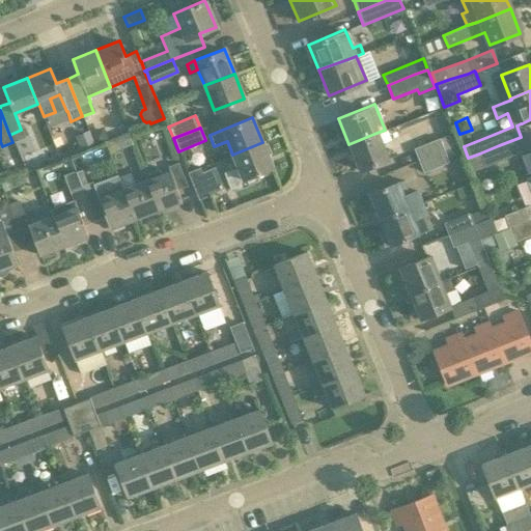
[(91,133),(96,144),(104,142),(108,140),(105,132),(100,129),(91,133)]
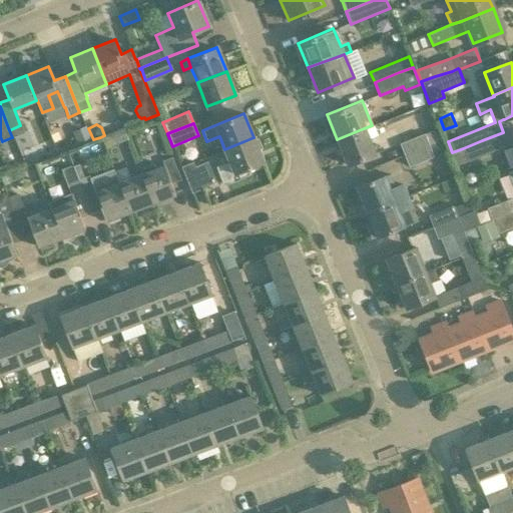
[(86,125),(85,126),(73,130),(78,144),(91,139),(86,125)]
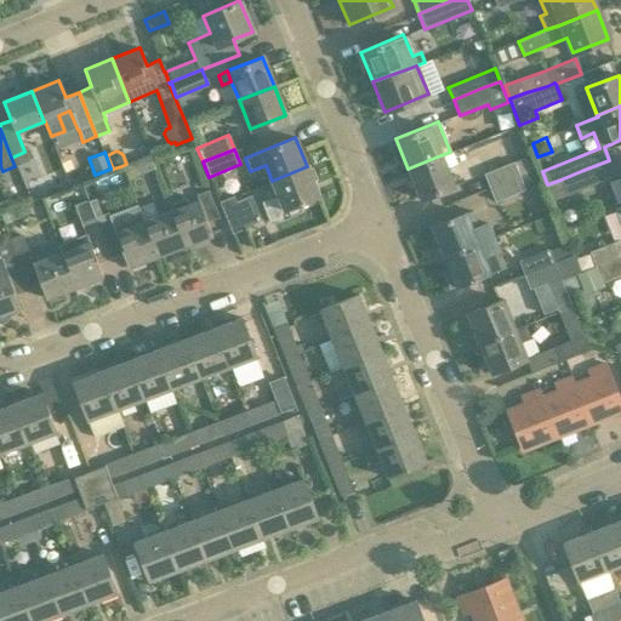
[(456,165),(450,152),(440,155),(408,169),(420,198),(453,184),(446,169),(456,165)]
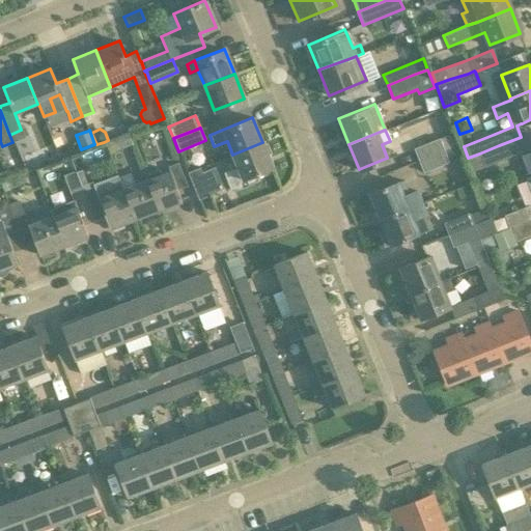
[(104,142),(109,155),(132,145),(127,132),(108,140),(104,142)]
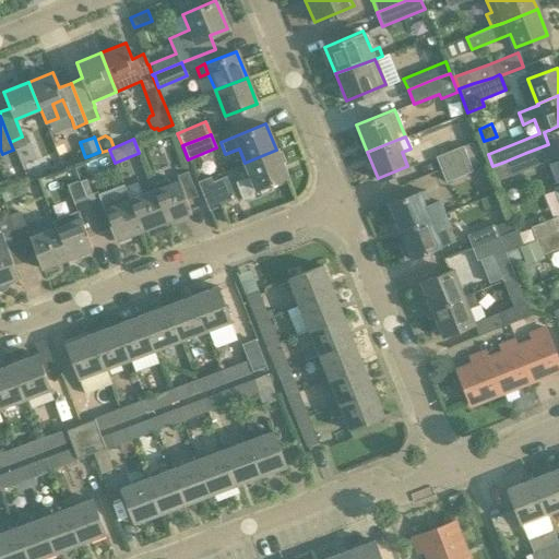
[(477,140),(462,146),(462,145),(435,156),(439,168),(466,158),(482,152),(477,140)]
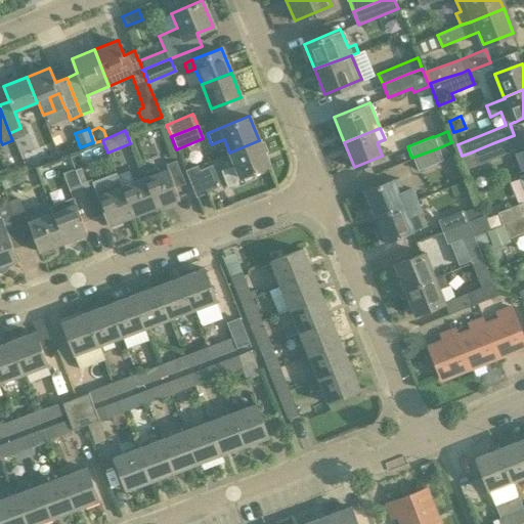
[(473,151),(462,156),(467,169),(519,148),(514,135),(492,143),(473,151)]
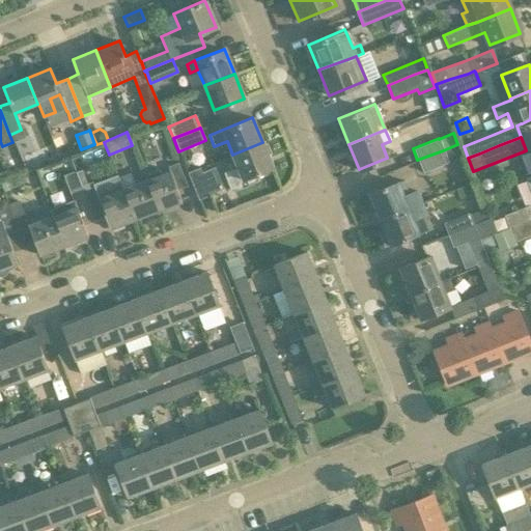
[(262,142),(232,155),(238,167),(224,172),(231,190),(258,180),(255,173),(272,167),(262,142)]
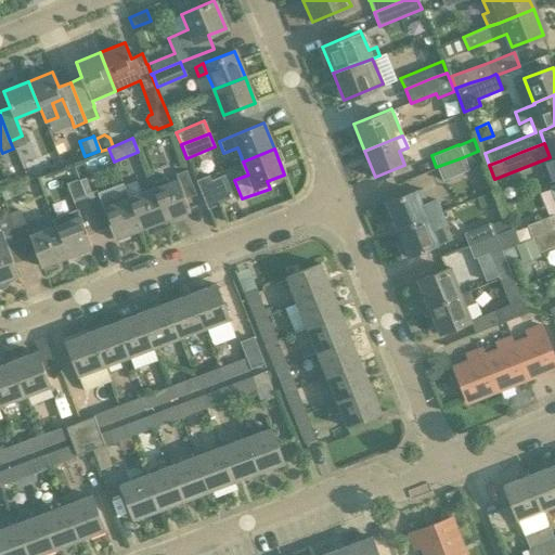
[(463,157),(436,167),(441,181),(468,170),(483,163),(478,151),(463,157)]
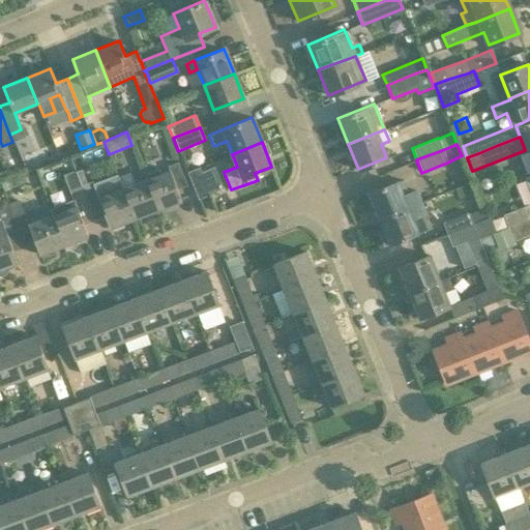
[(145,179),(156,211),(180,202),(175,189),(186,185),(177,162),(166,166),(168,171),(145,179)]
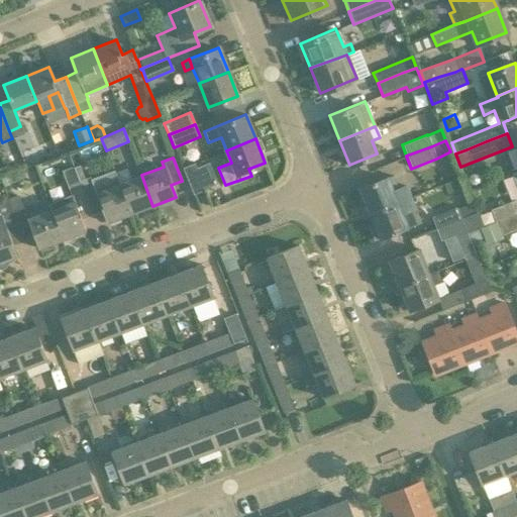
[(206,189),(195,163),(183,168),(193,194),(206,189)]
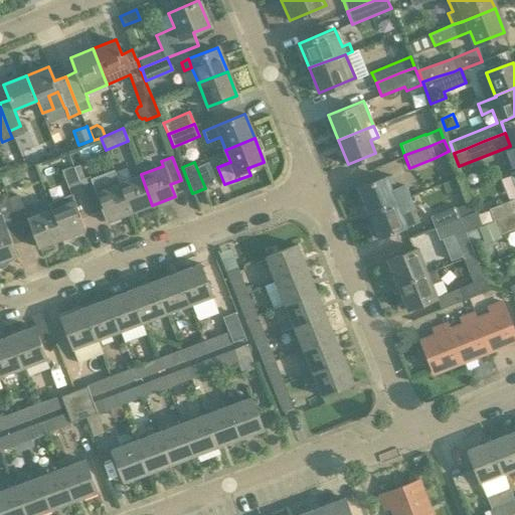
[(72,167),(78,181),(84,178),(79,164),(72,167)]
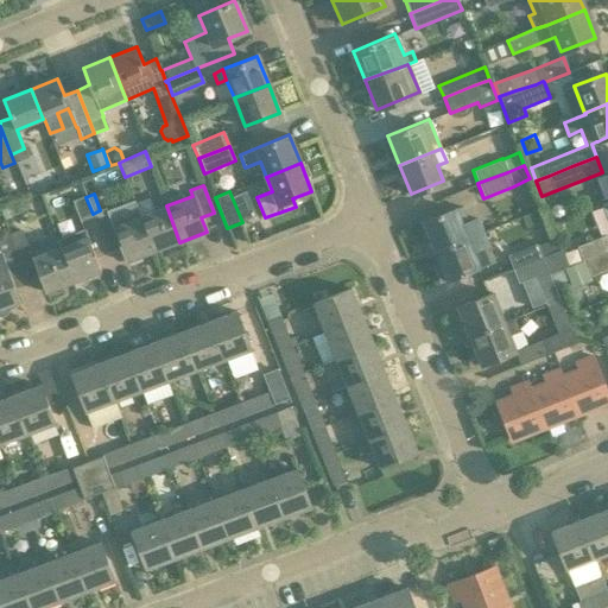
[(73,201),(80,219),(93,214),(86,197),(86,196),(73,201)]
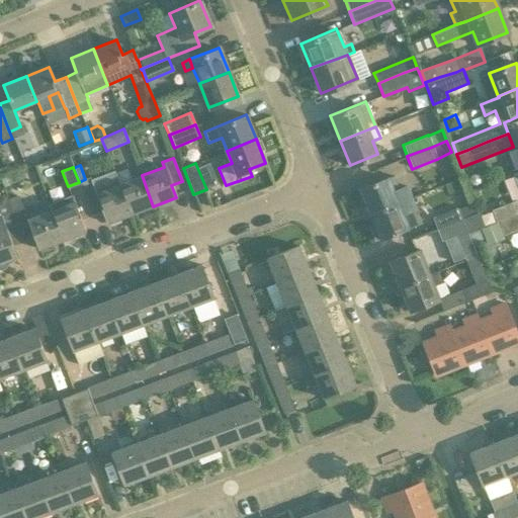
[(85,179),(79,182),(91,216),(101,212),(105,224),(130,214),(118,184),(119,183),(115,170),(90,180),(89,178),(85,179)]
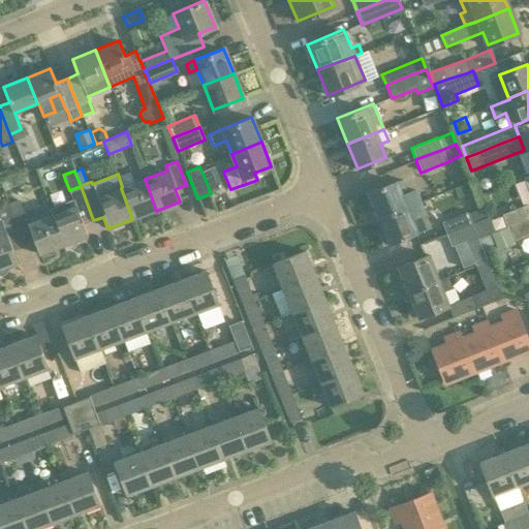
[(506,226),(528,217),(528,174),(523,177),(528,192),(528,203),(501,214),(506,226)]
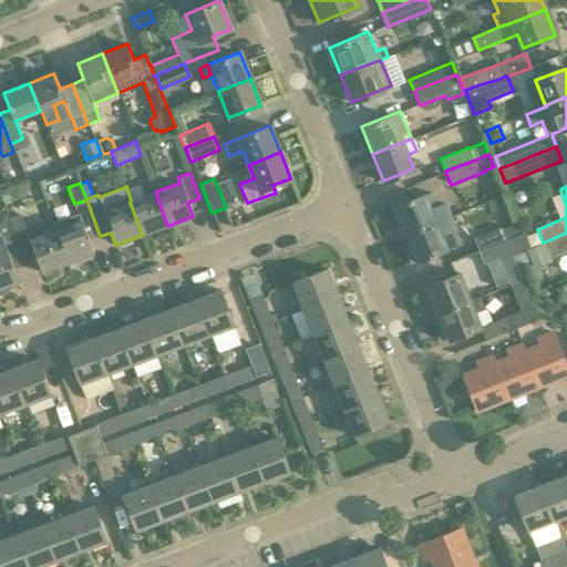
[(155,192),(131,200),(130,202),(142,235),(167,226),(155,192)]
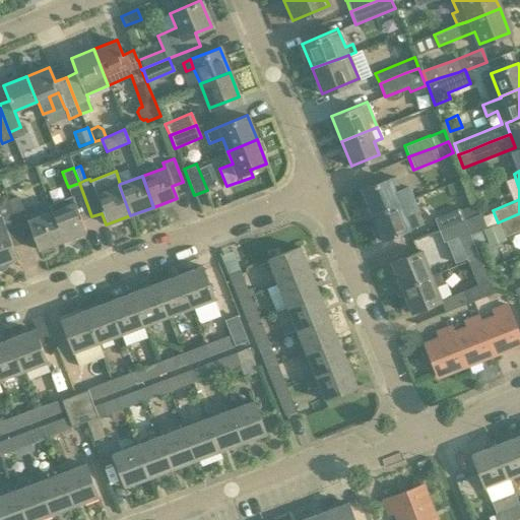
[(371,214),(413,197),(408,185),(392,191),(387,179),(361,189),(371,214)]
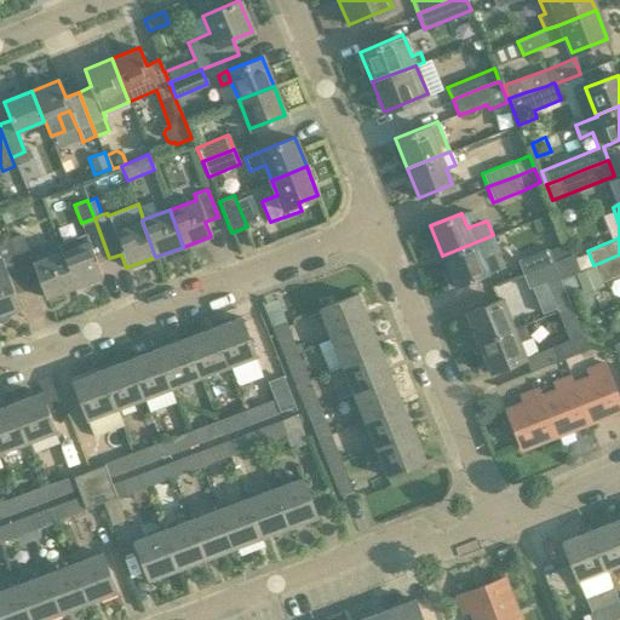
[(95,218),(81,223),(86,234),(58,244),(61,251),(59,252),(73,288),(76,287),(79,291),(84,292),(87,291),(90,286),(90,282),(101,277),(96,264),(109,258),(95,218)]
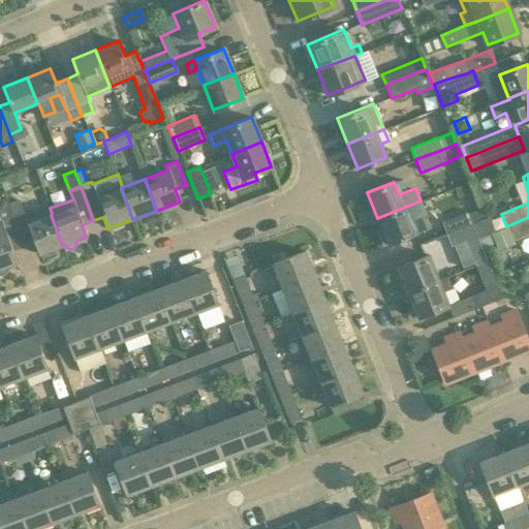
[(426,214),(421,200),(377,218),(386,244),(414,232),(431,227),(426,214)]
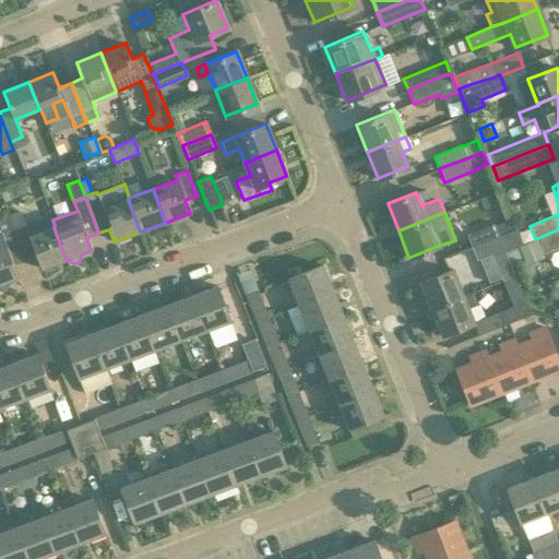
[(40,269),(66,260),(54,227),(28,236),(24,224),(22,225),(18,213),(9,216),(8,215),(7,216),(24,261),(35,257),(40,269)]
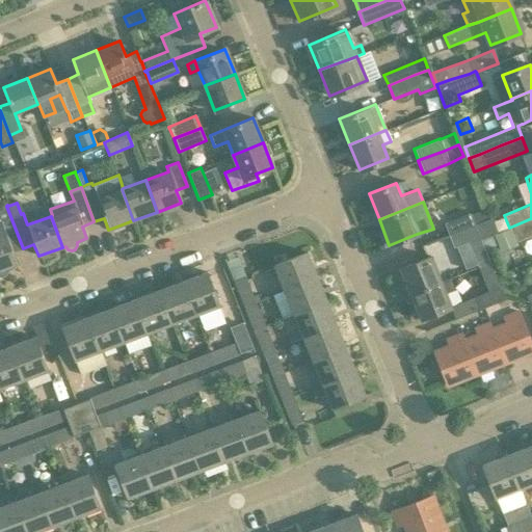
[(6,206),(0,207),(0,276),(1,277),(5,276),(7,272),(6,268),(17,265),(11,253),(23,248),(6,206)]
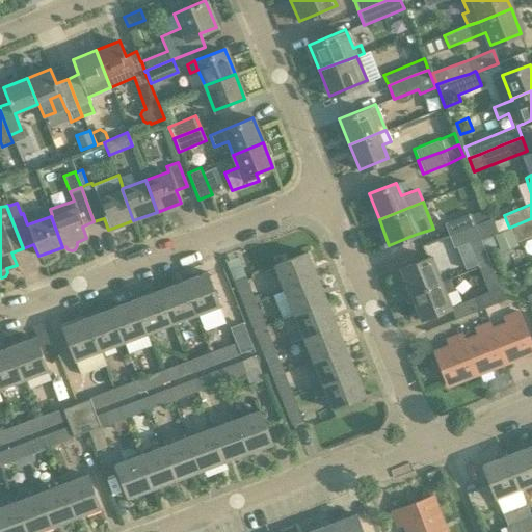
[(471,215),(474,224),(490,218),(486,209),(471,215)]
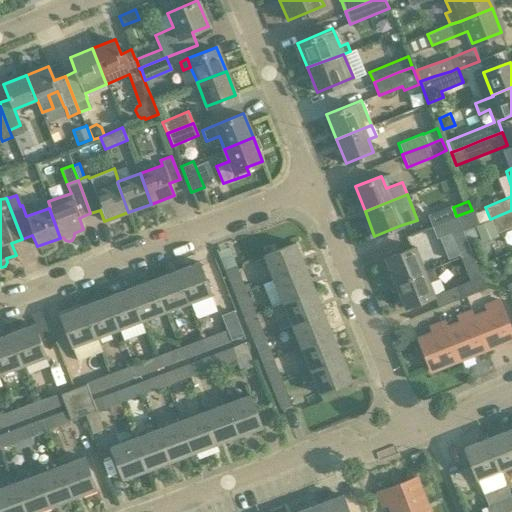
[(426,215),(431,226),(456,216),(453,207),(452,205),(426,215)]
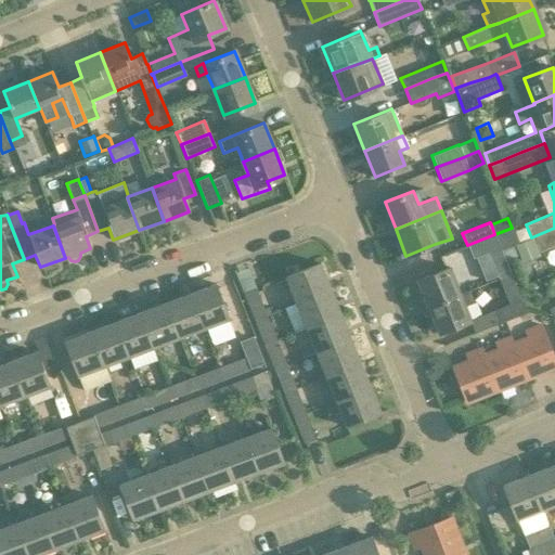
[(554,245),(554,228),(531,237),(531,239),(534,245),(538,253),(554,245)]
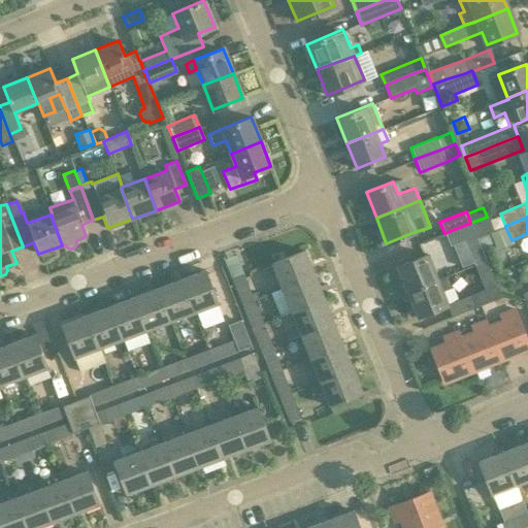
[(480,248),(475,234),(470,223),(444,233),(450,245),(464,240),(473,264),(485,260),(480,248)]
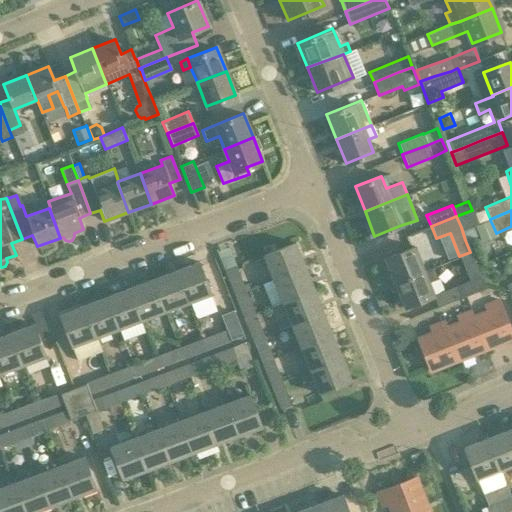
[(497,237),(496,233),(493,226),(490,220),(476,225),(475,222),(461,227),(465,240),(479,235),(482,243),(497,237)]
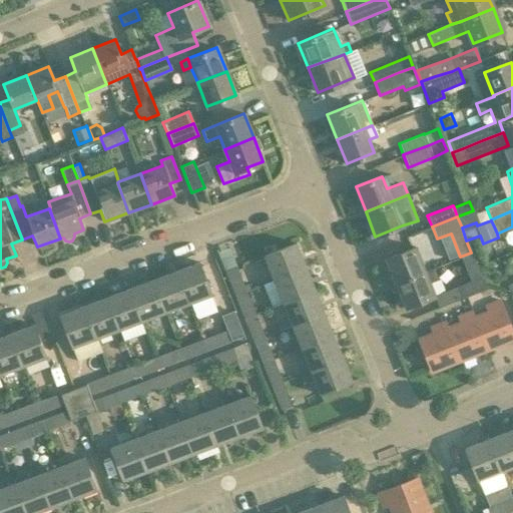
[(274,279),(305,266),(295,242),(264,254),(274,279)]
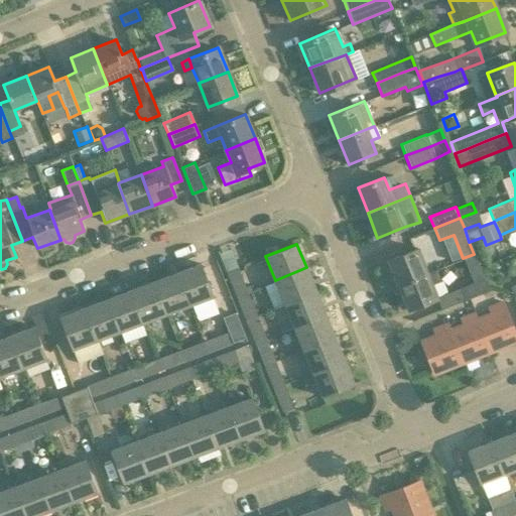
[(397,284),(426,272),(416,247),(387,259),(397,284)]
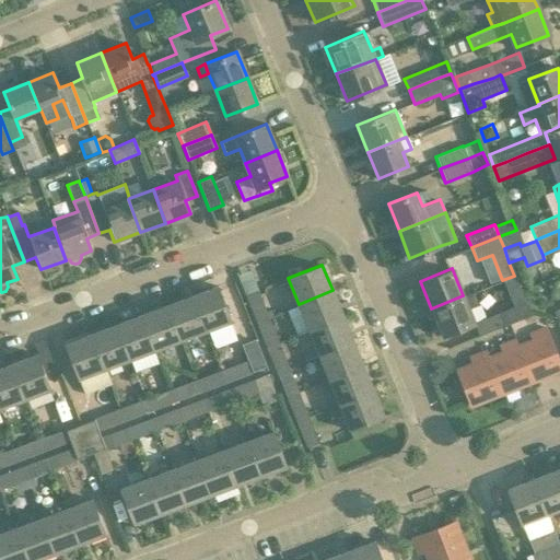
[(514,276),(502,280),(513,306),(498,313),(503,326),(531,315),(515,276),(514,276)]
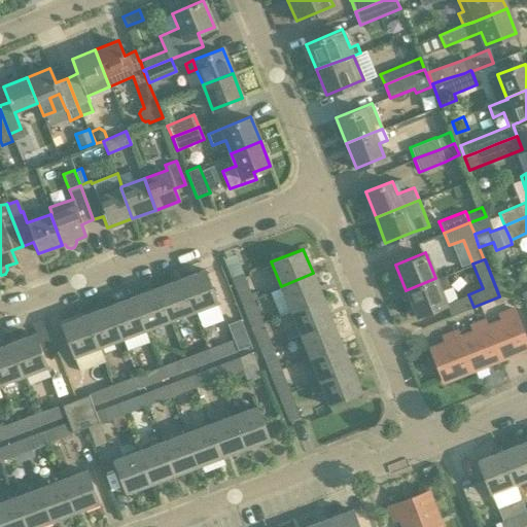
[(179,279),(192,312),(216,303),(204,270),(179,279)]
